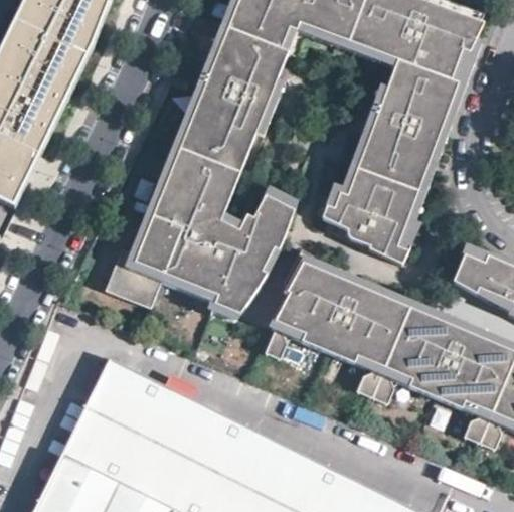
[(27,0),(22,12),(33,18),(28,28),(23,38),(12,33),(0,57),(0,197),(12,203),(83,55),(106,0),(27,0)]
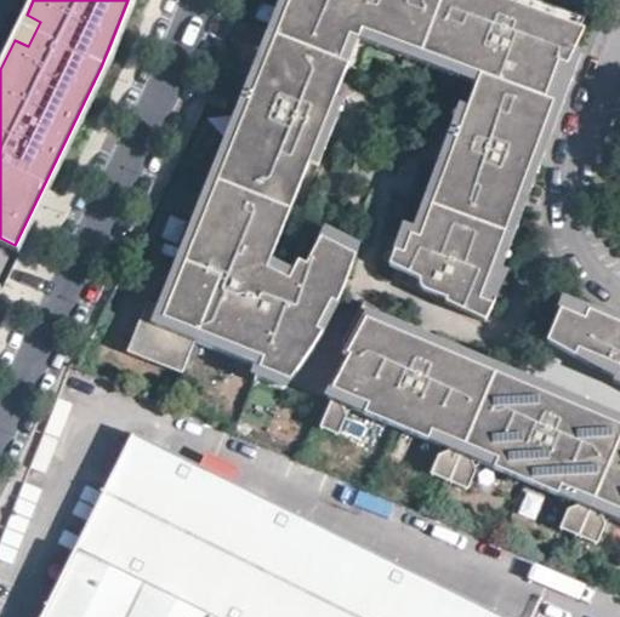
[(27,0),(0,57),(0,69),(15,40),(21,28),(27,15),(33,0),(27,0)]
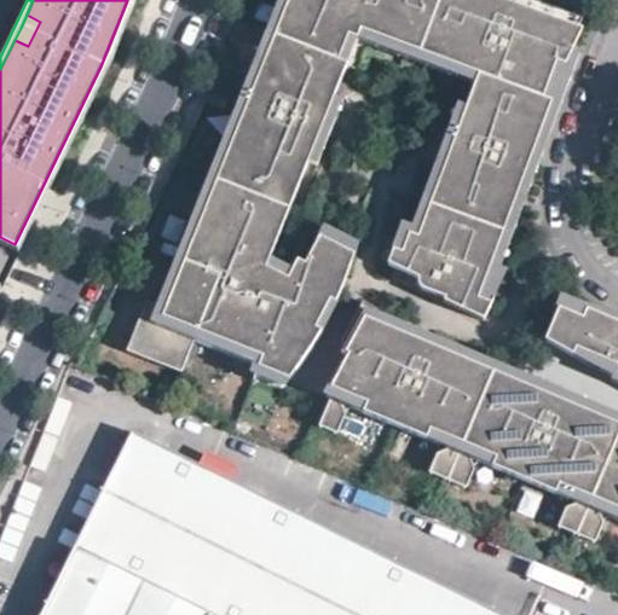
[(127,0),(100,67),(105,69),(132,0),(127,0)]
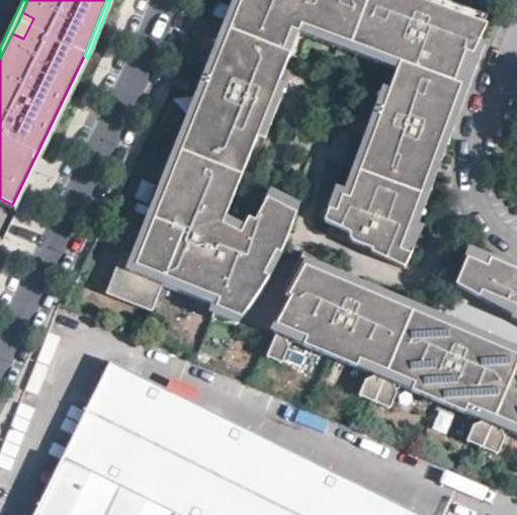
[(242,0),(231,28),(214,72),(206,69),(197,92),(205,94),(183,151),(161,206),(153,203),(144,228),(151,231),(141,257),(133,254),(124,251),(107,292),(153,311),(169,270),(196,280),(191,294),(242,316),(260,290),(269,275),(264,273),(276,250),(280,252),(283,244),(287,237),(295,211),(267,196),(260,193),(248,217),(244,225),(240,232),(232,228),(221,223),(225,213),(240,174),(256,134),(262,117),(270,120),(274,108),(267,105),(271,94),(279,97),(285,81),(278,78),(289,50),(281,48),(289,27),(296,30),(299,23),(350,41),(392,57),(389,64),(374,102),(371,112),(378,115),(374,125),(367,123),(361,139),(368,142),(362,159),(346,205),(338,203),(336,209),(328,207),(324,219),(336,225),(332,232),(361,245),(362,243),(370,248),(370,249),(404,265),(411,252),(407,251),(400,248),(420,191),(436,148),(443,151),(452,127),(444,124),(459,81),(452,79),(463,49),(470,51),(490,23),(487,22),(442,6),(444,0),(430,0),(430,1),(428,0),(242,0)]
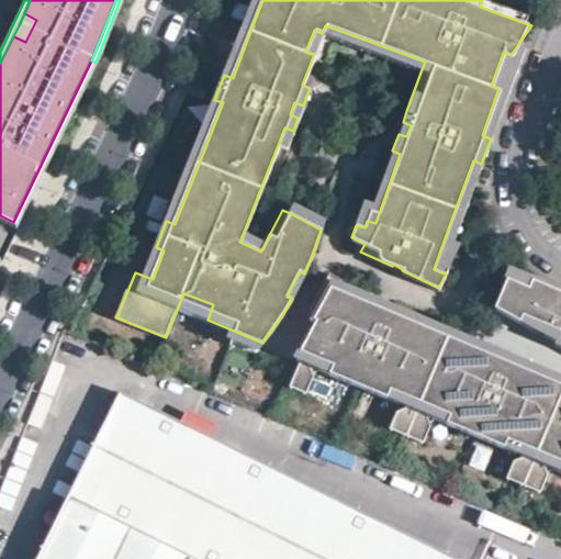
[(254,0),(243,28),(250,31),(262,0),(254,0)]
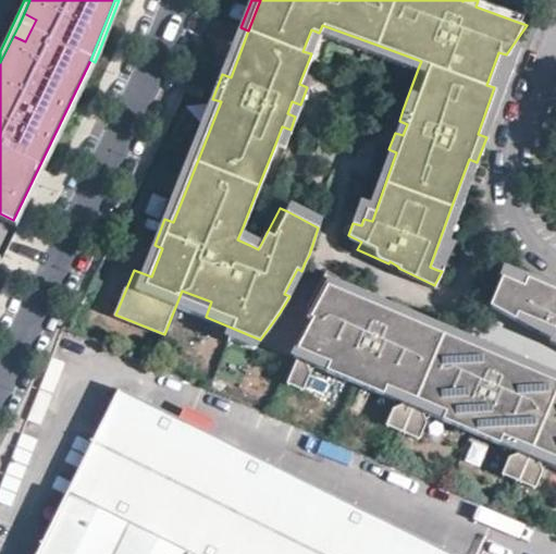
[(526,15),(484,0),(478,0),(476,7),(523,24),(526,15)]
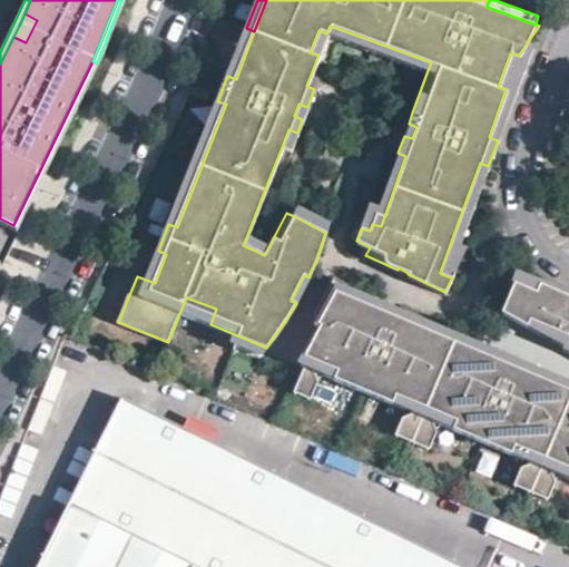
[(19,26),(31,31),(37,20),(25,13),(19,26)]
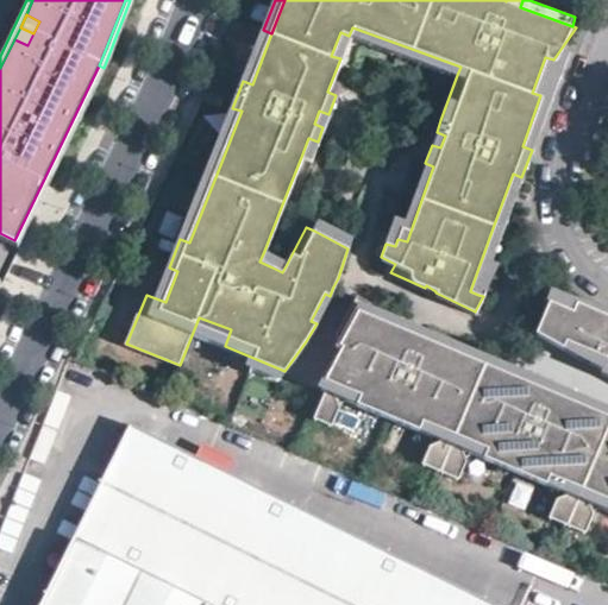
[(33,33),(20,27),(14,39),(27,45),(33,33)]
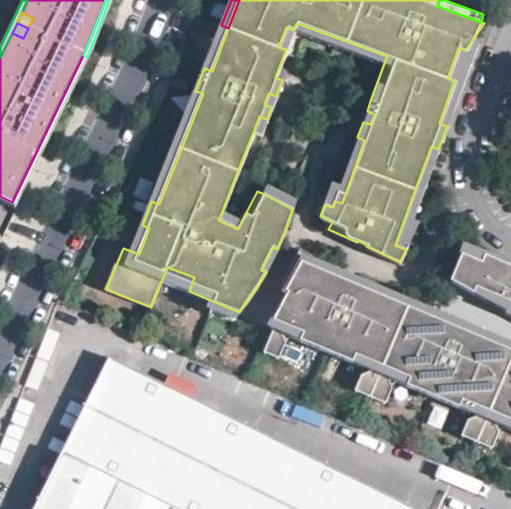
[(343,48),(346,41),(296,23),(293,30),(343,48)]
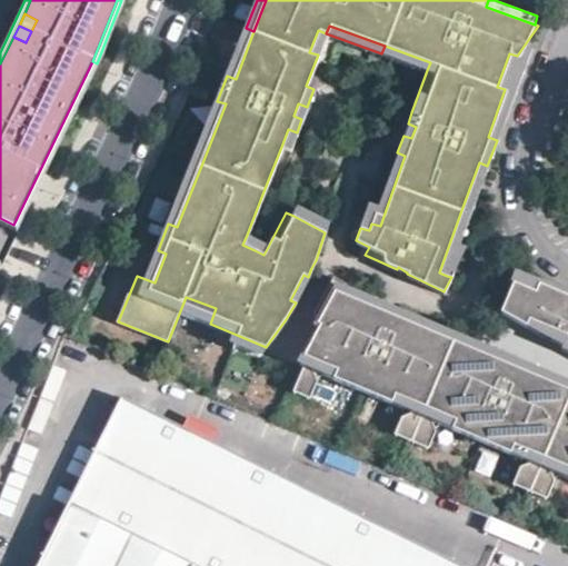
[(246,28),(227,76),(236,79),(253,31),(246,28)]
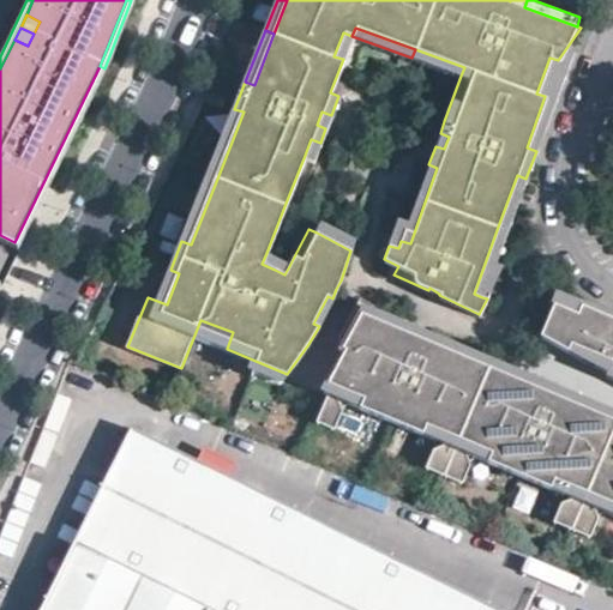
[(334,56),(343,59),(352,36),(343,32),(334,56)]
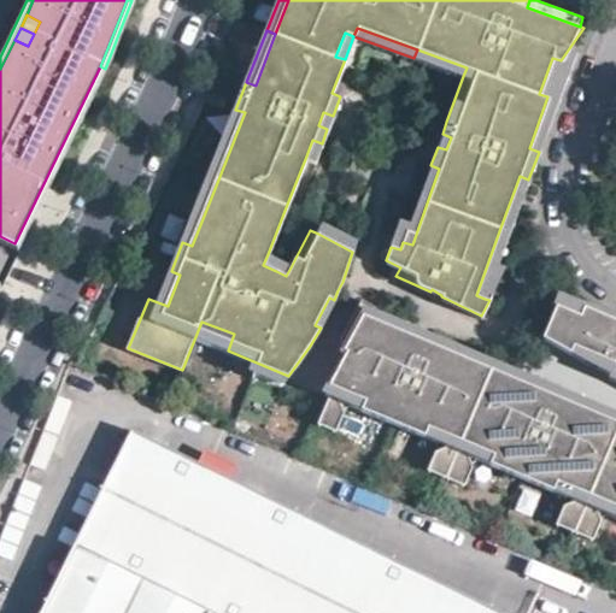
[(417,49),(414,58),(463,76),(467,68),(417,49)]
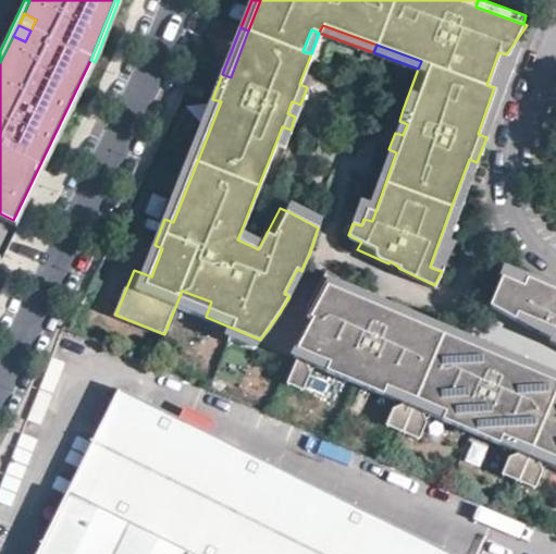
[(494,87),(503,90),(515,58),(506,54),(498,52),(486,85),(494,87)]
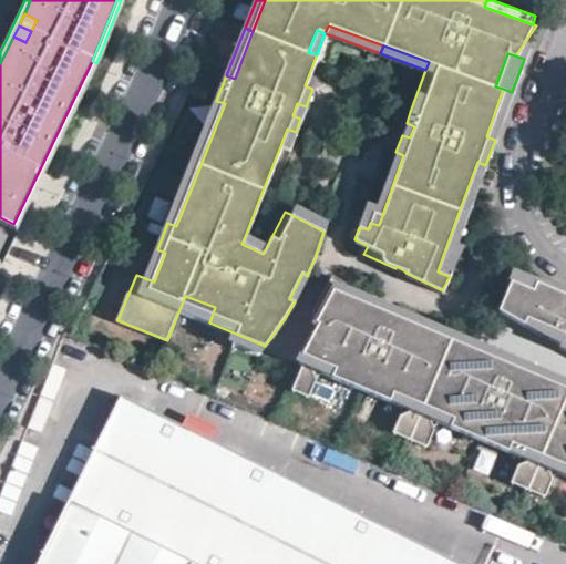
[(96,63),(92,61),(13,224),(16,231),(96,63)]
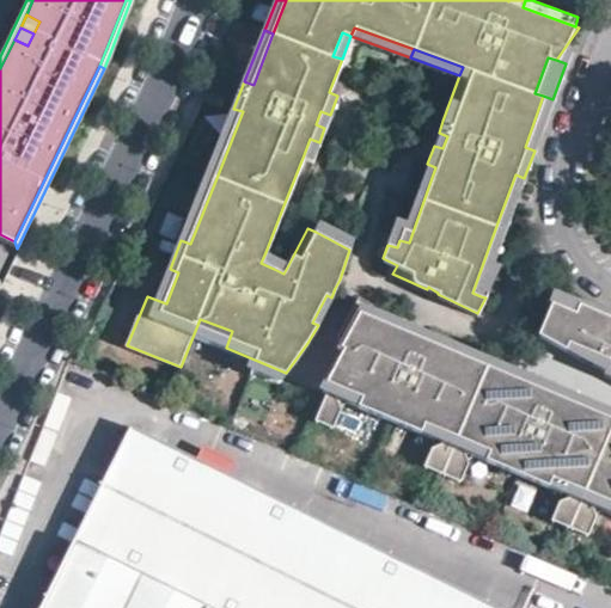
[(543,96),(525,147),(535,151),(553,99),(543,96)]
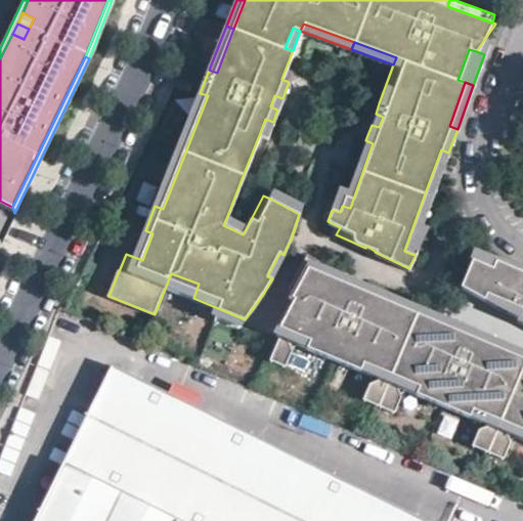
[(200,93),(177,149),(185,153),(208,95),(200,93)]
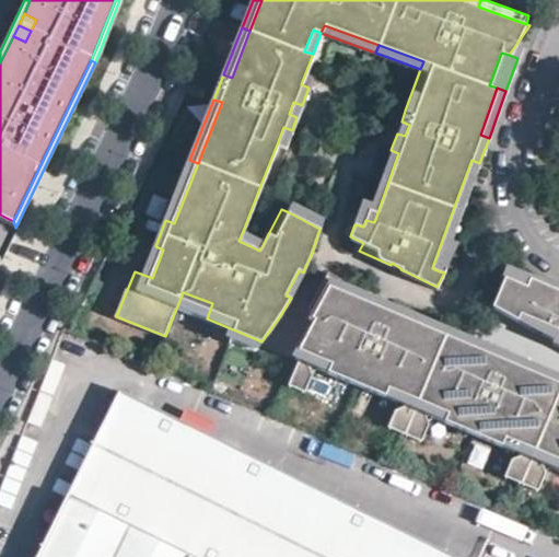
[(289,114),(297,117),(302,105),(293,102),(289,114)]
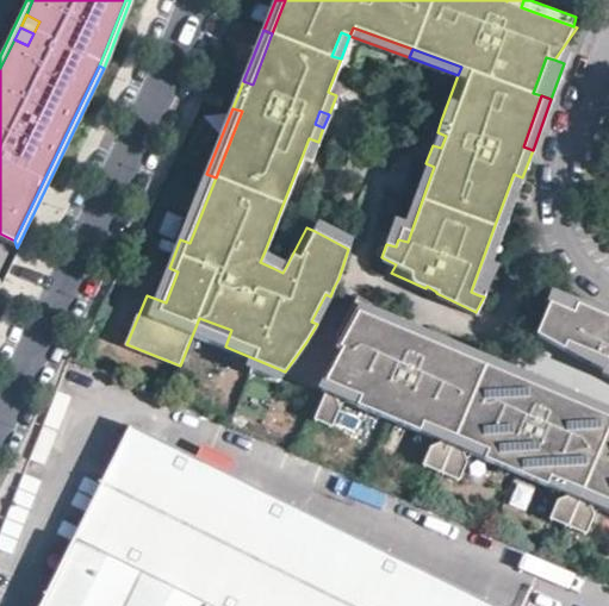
[(446,136),(437,132),(433,145),(441,148),(446,136)]
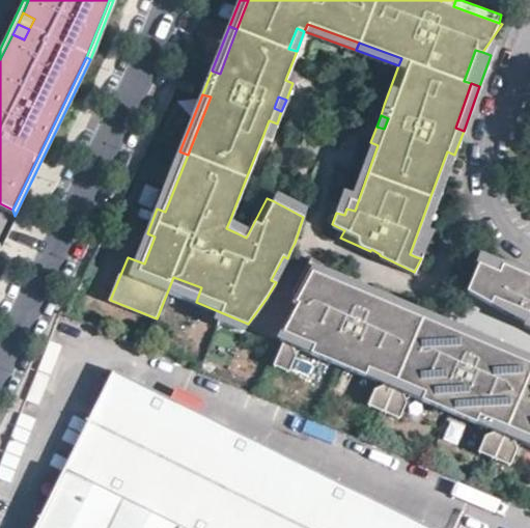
[(270,140),(277,123),(269,120),(262,137),(270,140)]
